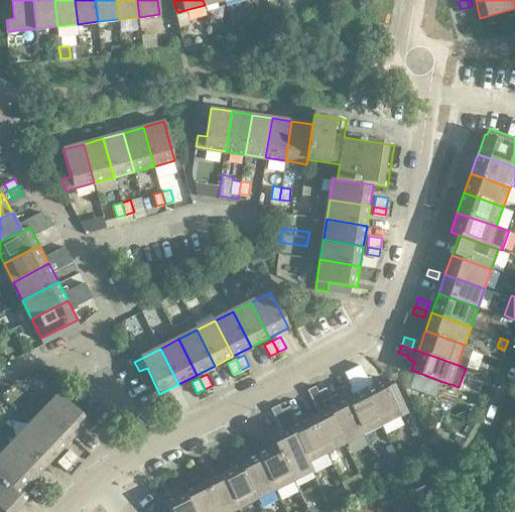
[(363,390),(382,426),(401,416),(400,414),(385,385),(383,380),(363,390)]
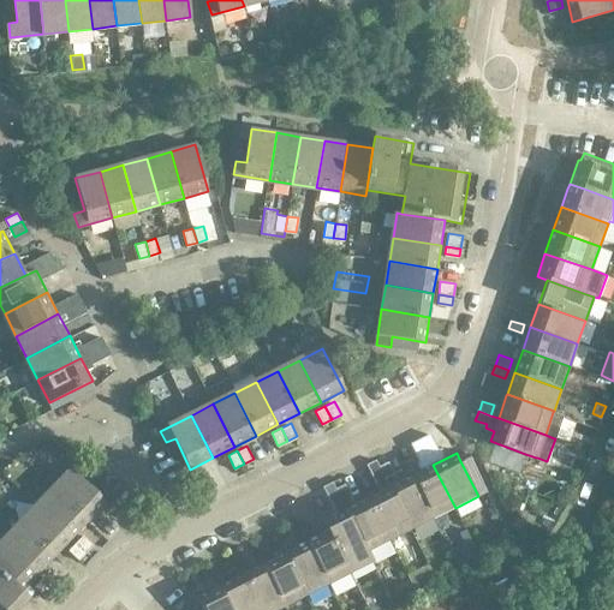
[(469,454),(459,459),(477,494),(487,489),(469,454)]
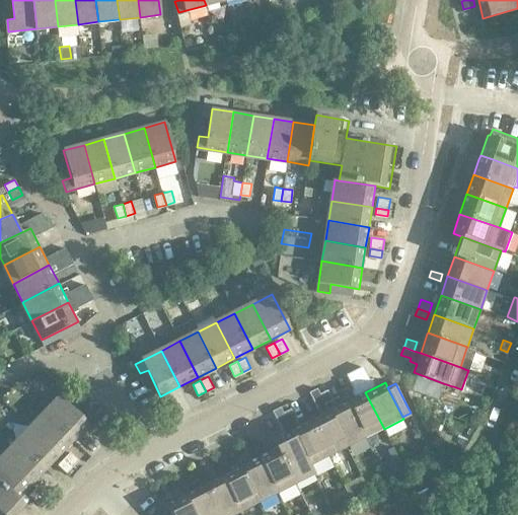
[(320,392),(325,402),(334,398),(327,388),(320,392)]
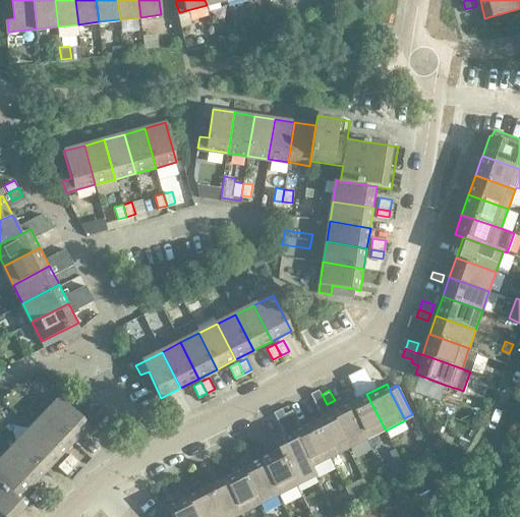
[(46,411),(75,440),(91,424),(69,404),(75,399),(66,391),(46,411)]
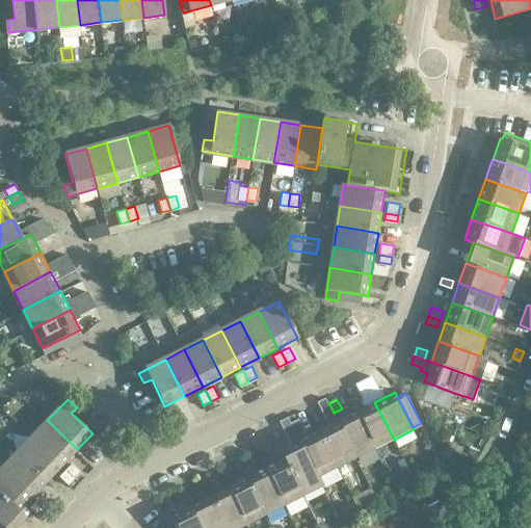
[(355,412),(374,449),(394,440),(374,402),(355,412)]
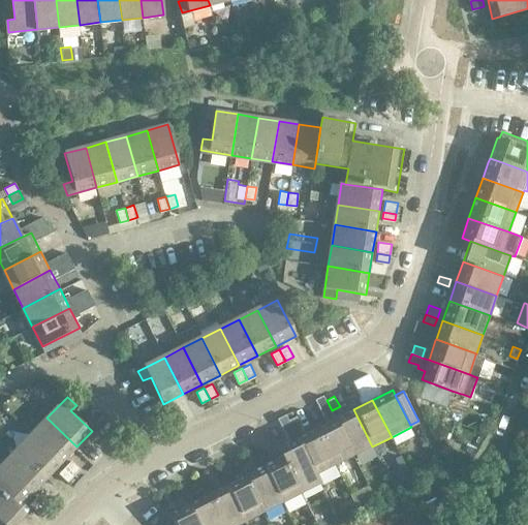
[(336,419),(354,456),(372,446),(353,409),(336,419)]
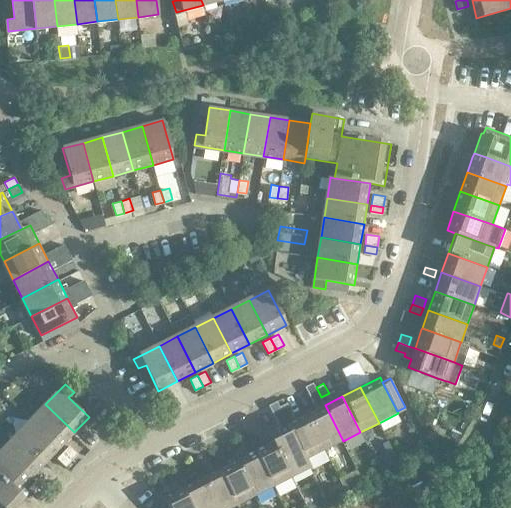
[(279,406),(284,416),(292,412),(287,402),(279,406)]
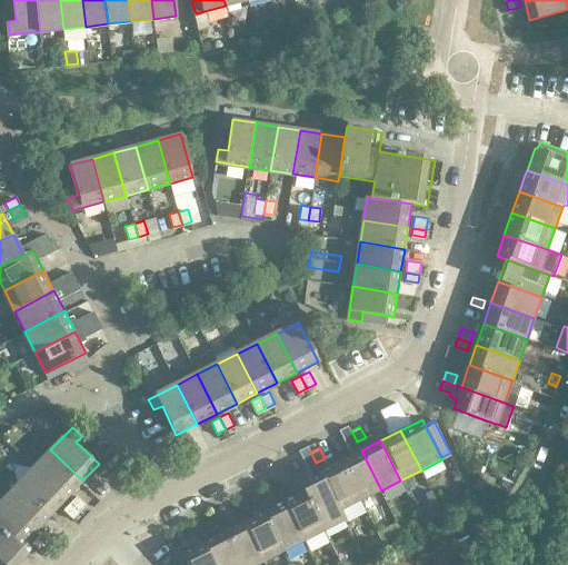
[(35,466),(67,497),(82,481),(50,449),(35,466)]
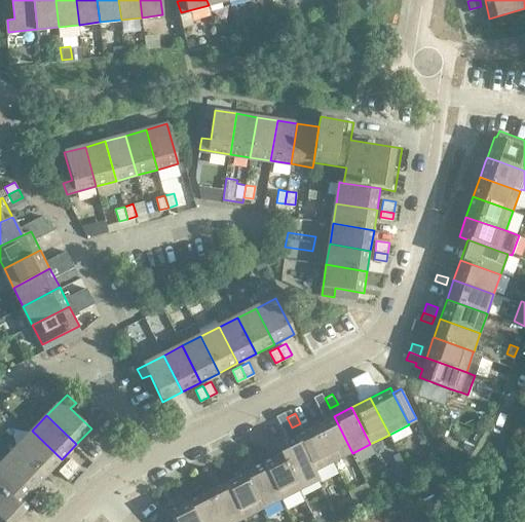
[(315,425),(334,463),(352,453),(334,416),(315,425)]
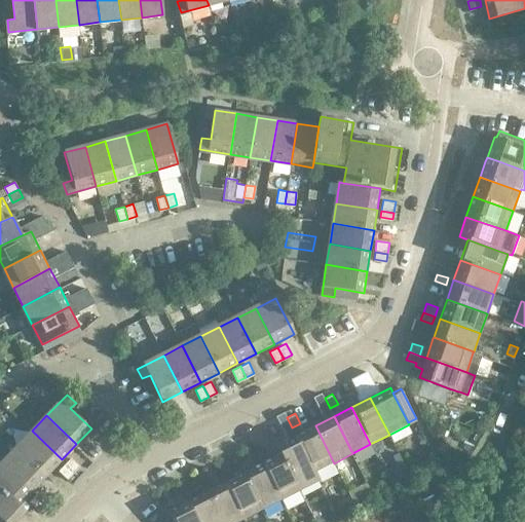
[(296,436),(300,444),(314,473),(334,463),(315,425),(296,436)]
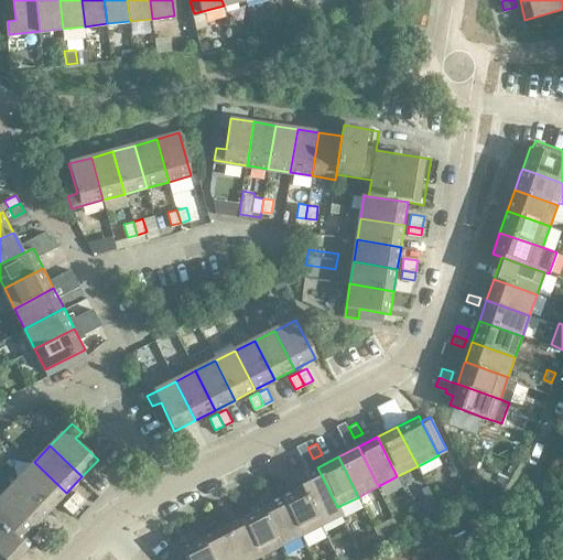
[(19,478),(51,509),(66,493),(34,462),(19,478)]
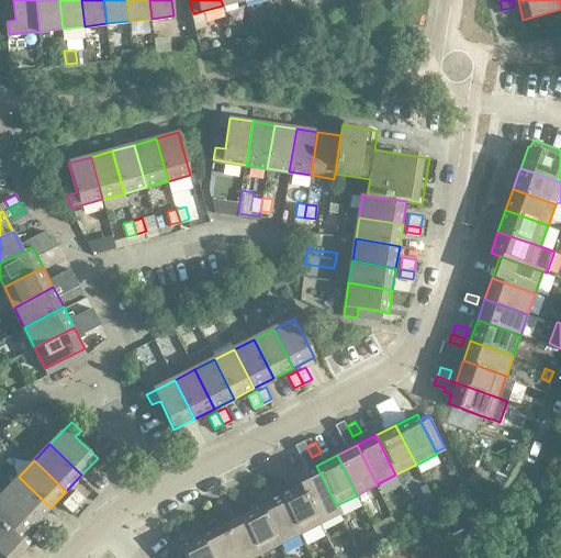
[(301,484),(321,524),(340,514),(336,505),(321,475),(301,484)]
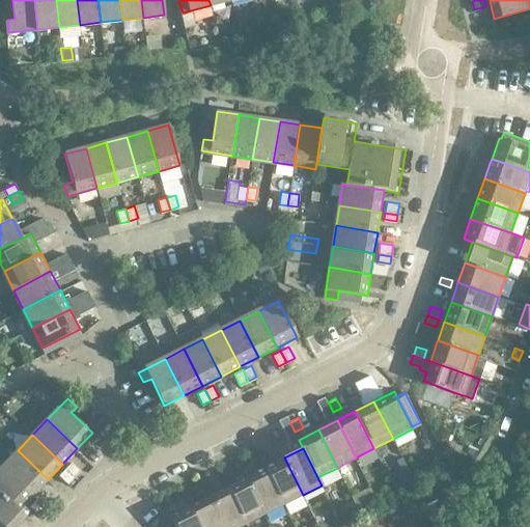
[(2,465),(32,495),(48,479),(18,450),(2,465)]
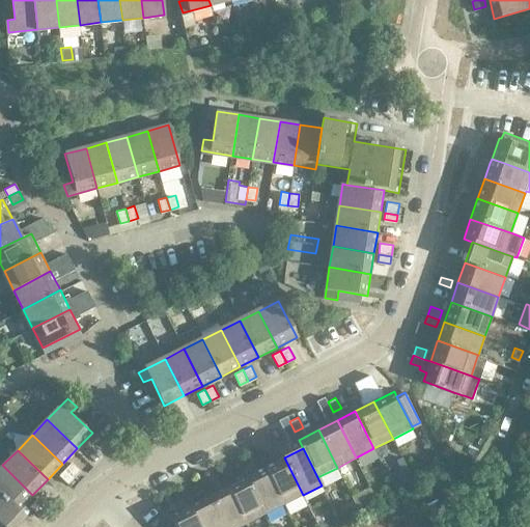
[(388,472),(395,486),(413,477),(402,455),(396,459),(400,467),(388,472)]
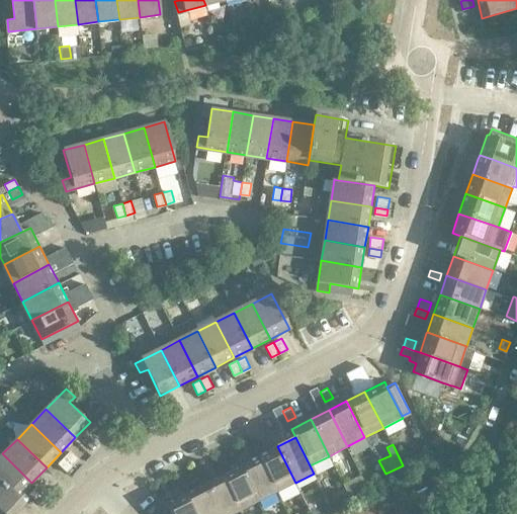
[(259,456),(277,493),(295,483),(277,446),(259,456)]
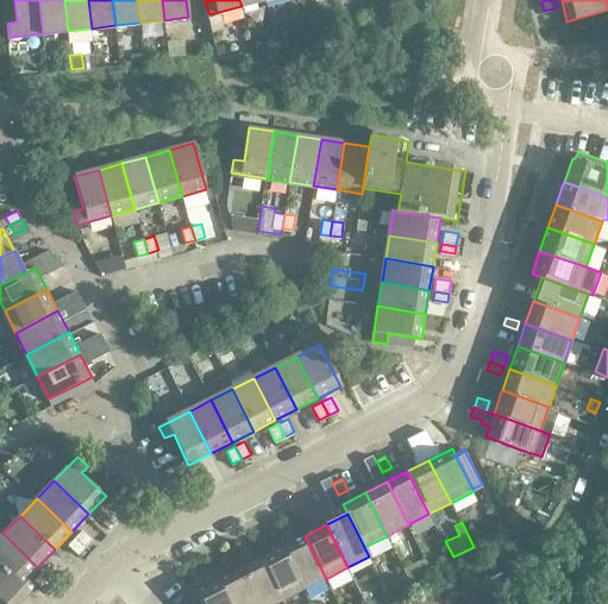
[(75,535),(86,546),(93,539),(82,528),(75,535)]
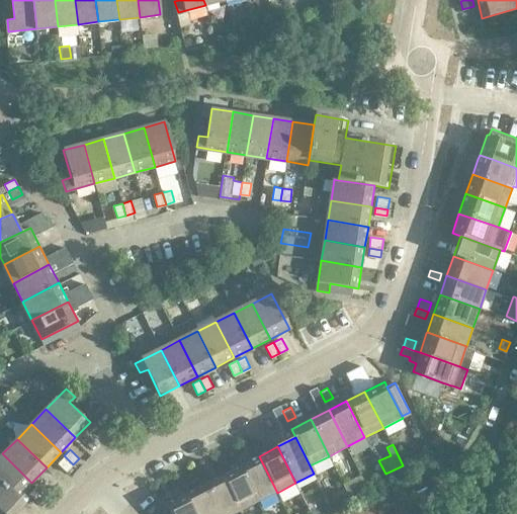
[(31,483),(2,453),(0,455),(0,481),(17,498),(31,483)]
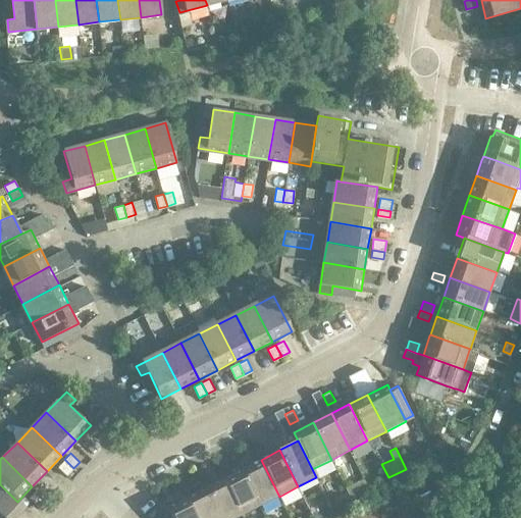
[(73,468),(64,459),(58,466),(67,474),(73,468)]
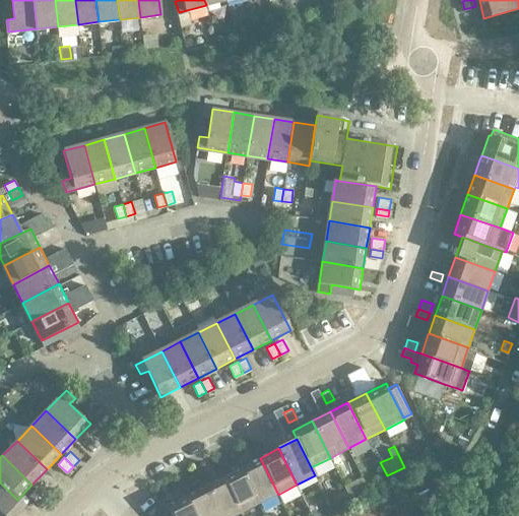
[(241,467),(259,504),(278,495),(260,458),(241,467)]
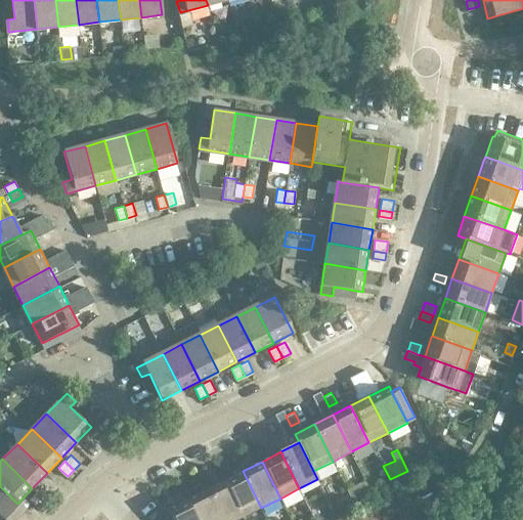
[(224,481),(243,518),(261,508),(243,471),(224,481)]
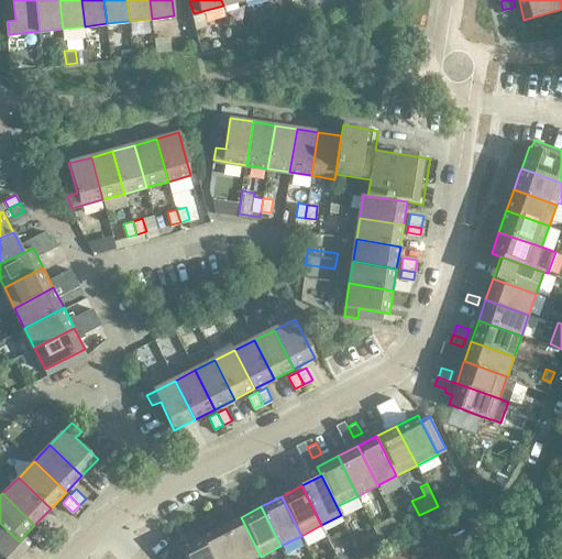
[(221,527),(237,558),(255,558),(261,557),(241,517),(221,527)]
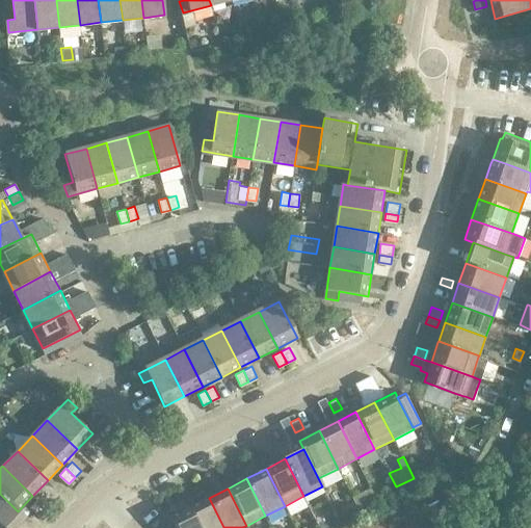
[(36,499),(46,507),(52,501),(43,492),(36,499)]
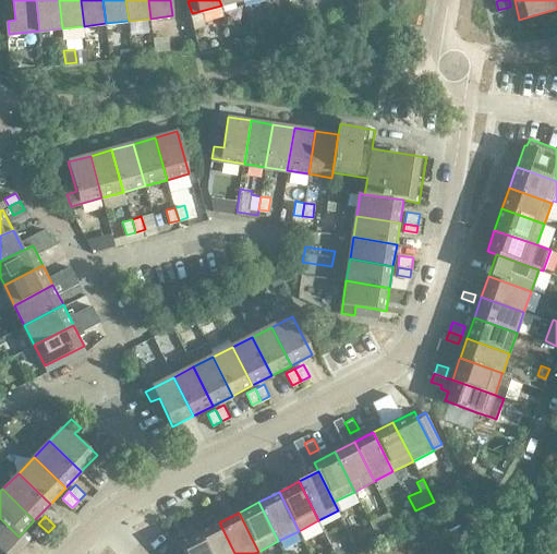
[(19,537),(0,518),(0,553),(15,553),(26,544),(19,537)]
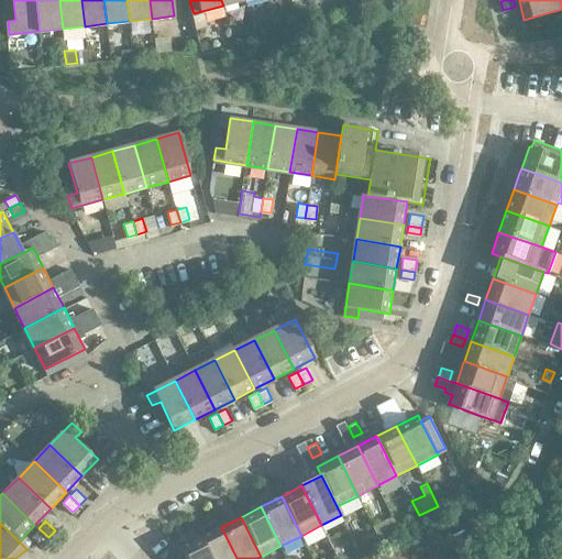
[(200,537),(211,558),(237,558),(221,527),(200,537)]
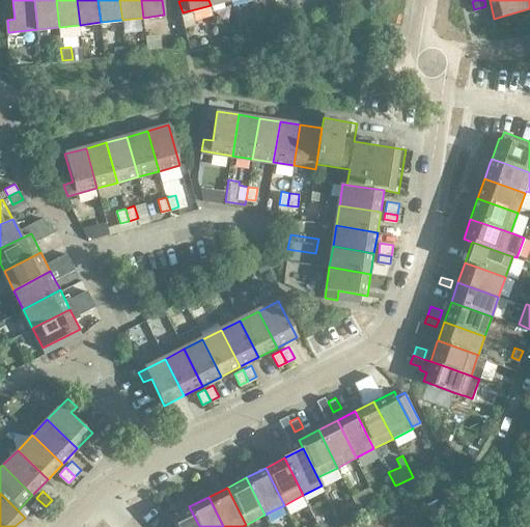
[(46,506),(36,498),(30,504),(39,514),(46,506)]
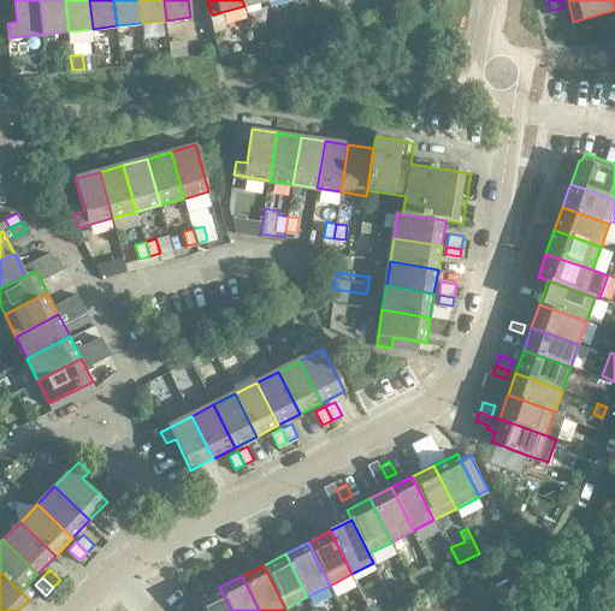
[(231,610),(219,587),(197,599),(203,610),(231,610)]
